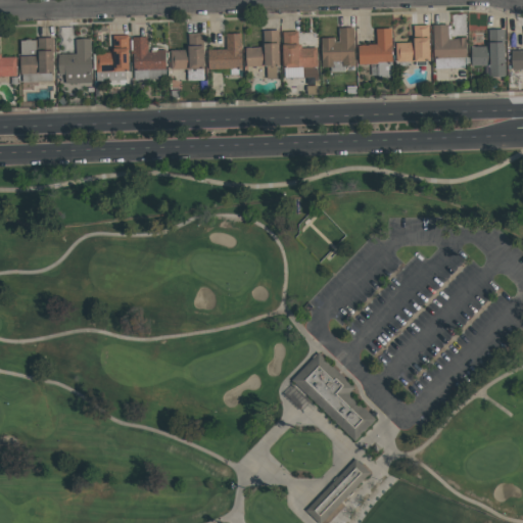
[(428,25),(412,26),(413,42),(395,43),(396,61),(429,61),(428,25)]
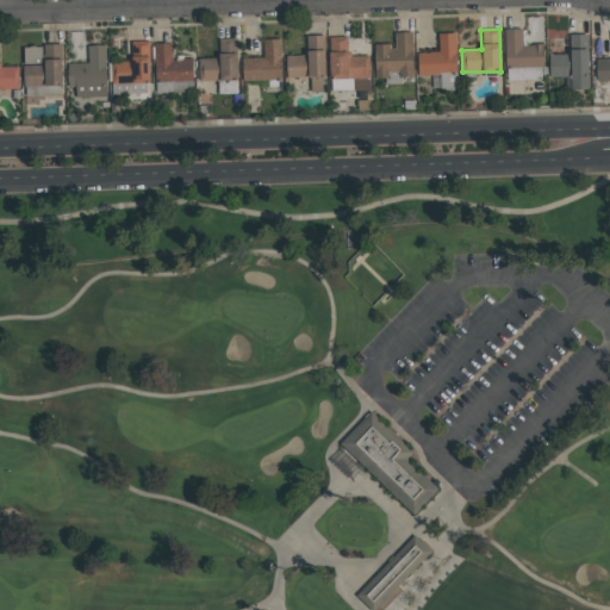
[(527,44),(527,29),(505,29),(506,80),(543,79),(543,44),(527,44)]
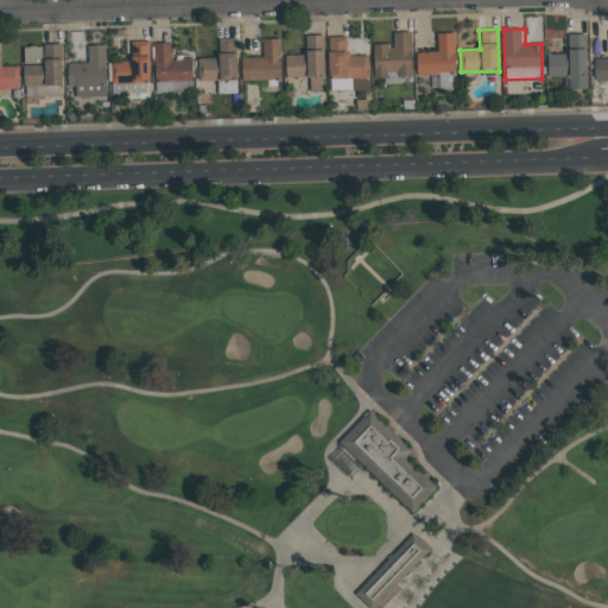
[(412,76),(411,32),(392,32),(392,43),(373,44),(374,77),(412,76)]
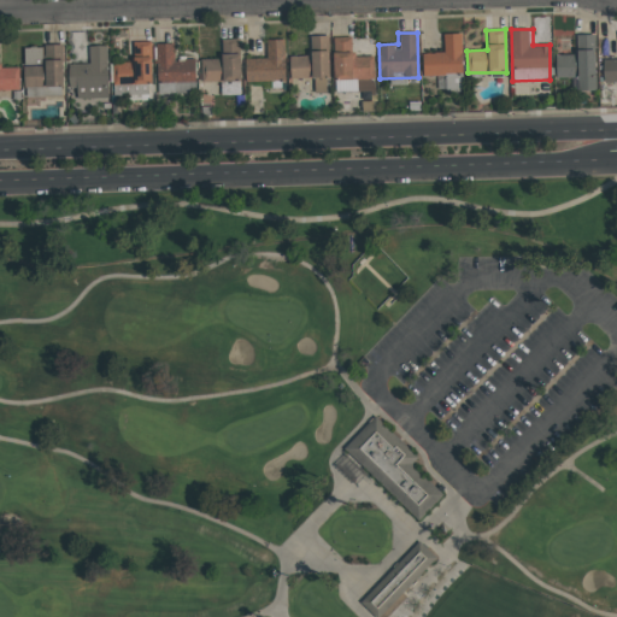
[(463,74),(462,34),(444,34),(444,52),(422,53),(423,75),(463,74)]
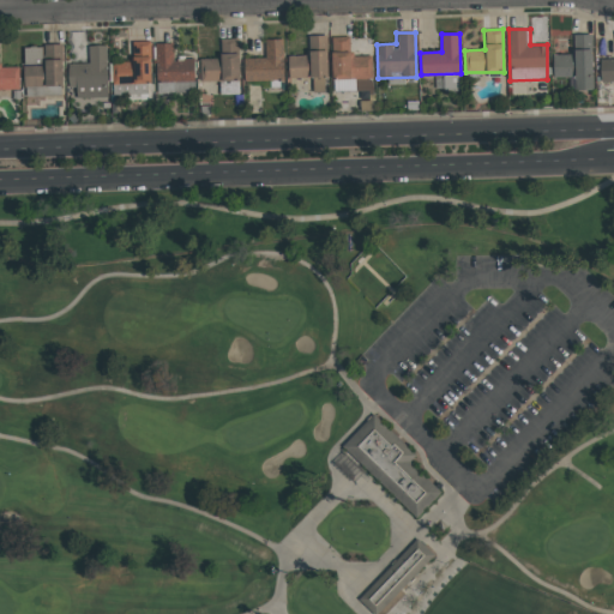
[(594,90),(593,34),(572,35),(573,54),(553,55),(554,77),(570,77),(570,90),(594,90)]
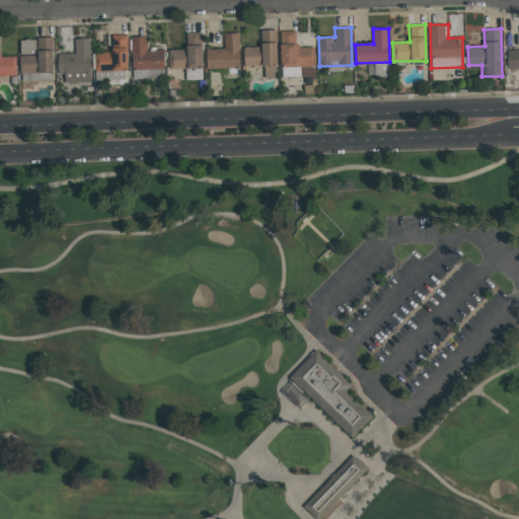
[(243,65),(264,65),(265,78),(277,78),(276,29),(261,30),(262,47),(243,47),(243,65)]
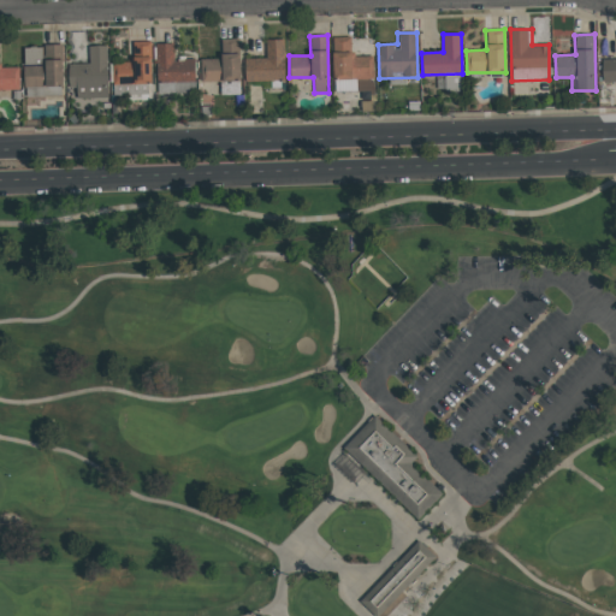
[(333,92),(374,90),(373,55),(351,57),(351,36),(332,37),(333,92)]
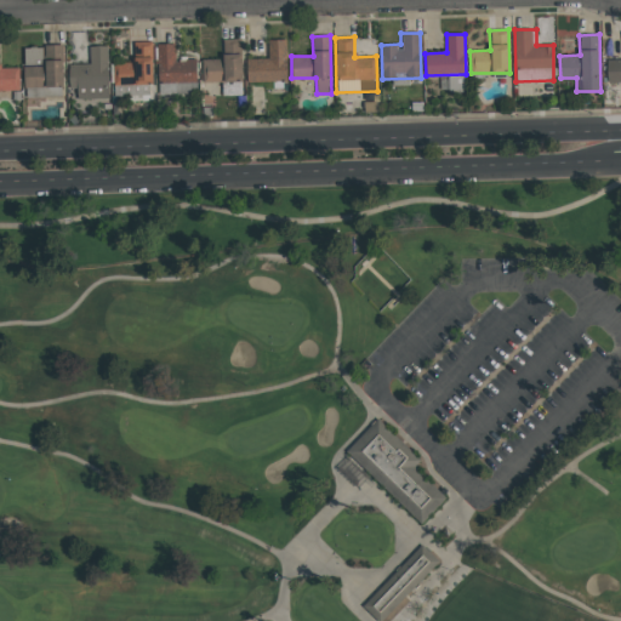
[(241,39),(222,39),(223,60),(201,60),(203,83),(243,81),(241,39)]
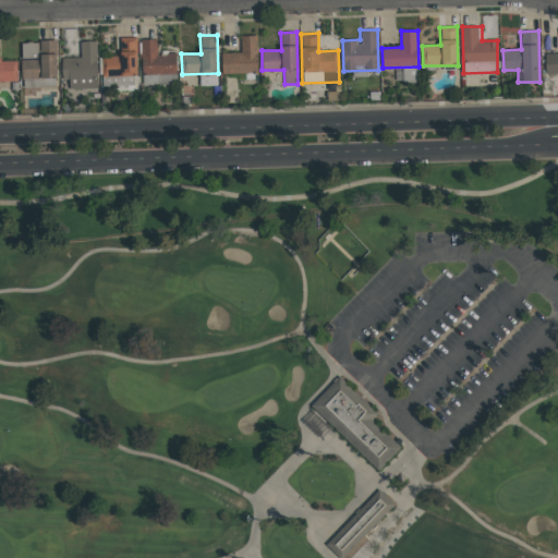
[(222,74),(258,73),(257,35),(241,36),(241,52),(222,52),(222,74)]
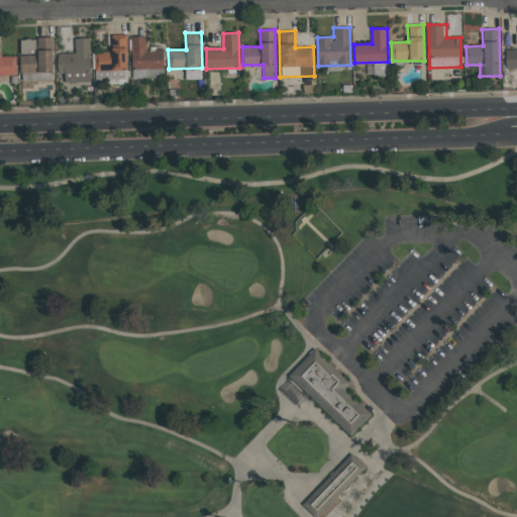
[(126,34),(111,34),(111,52),(94,52),(94,72),(127,71),(126,34)]
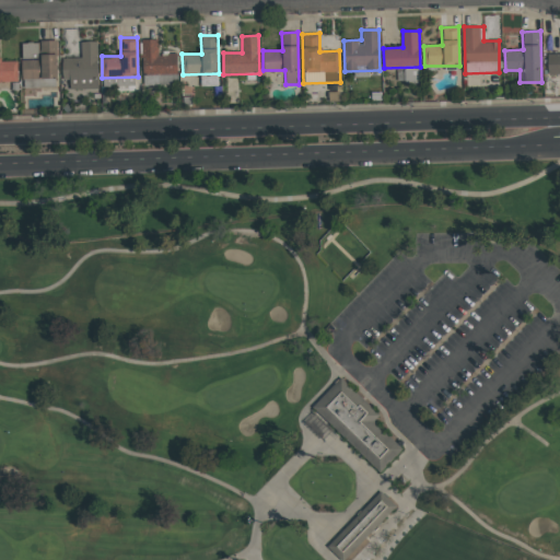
[(177,74),(177,54),(159,54),(158,39),(141,39),(142,74),(177,74)]
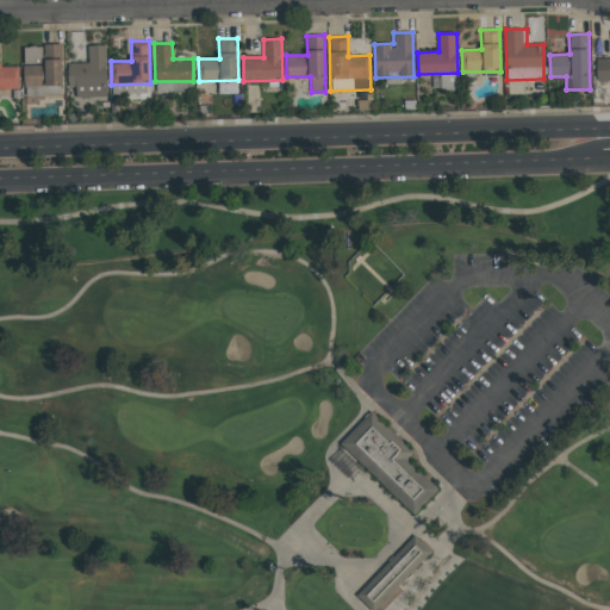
[(24,47),(24,94),(61,95),(62,44),(44,44),(44,47),(24,47)]
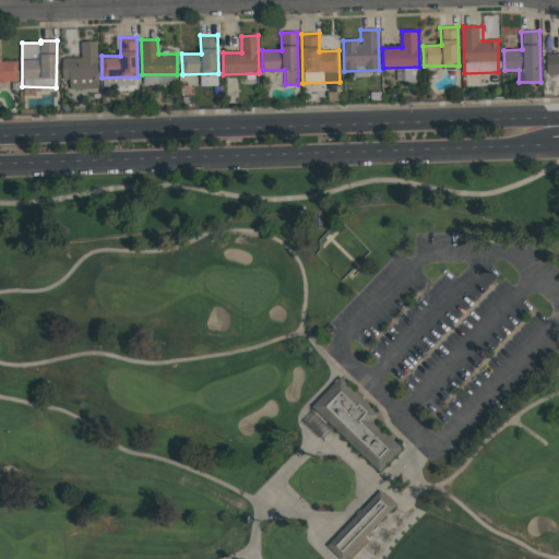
[(97,87),(96,42),(81,42),(81,58),(61,58),(62,80),(69,80),(70,88),(97,87)]
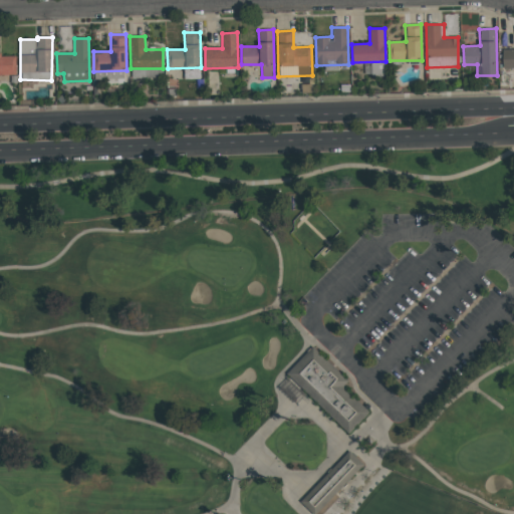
[(513,48),(502,49),(503,68),(513,67),(513,48)]
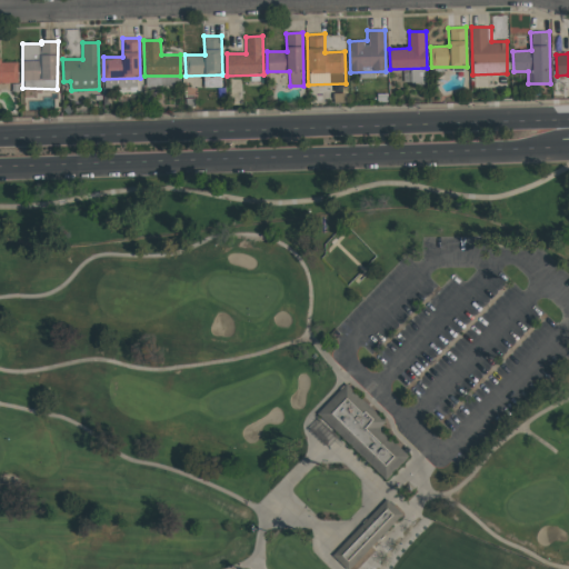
[(347,386),(386,422),(379,430),(410,458),(386,483),(316,418),(347,386)]
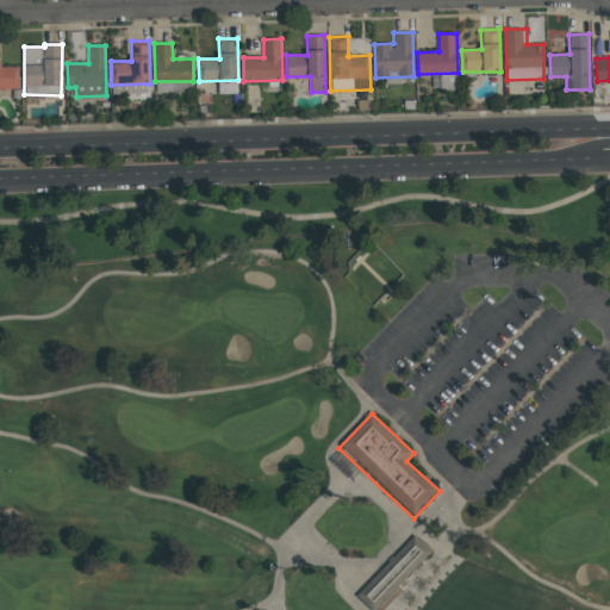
[(375,609),(361,596),(419,536),(435,553),(379,609),(375,609)]
